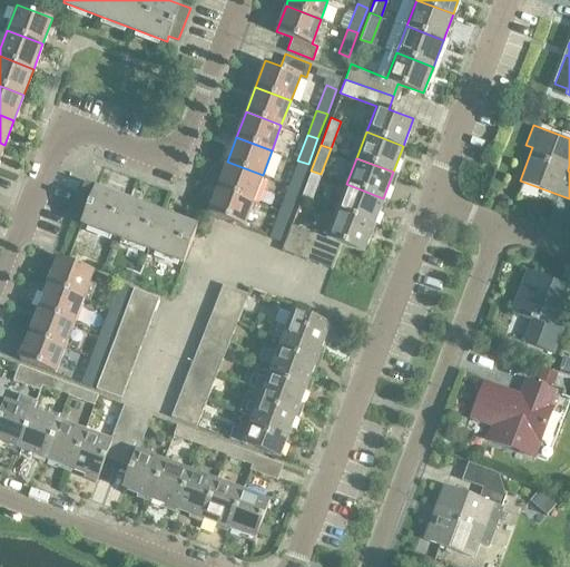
[(297,160),(288,184),(298,188),(308,164),(297,160)]
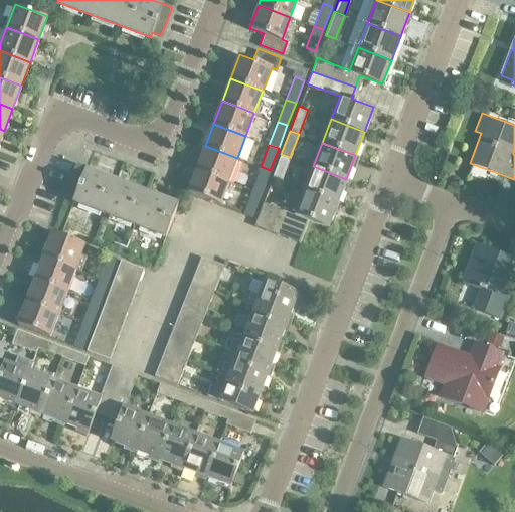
[(196,168),(228,180),(237,158),(205,146),(196,168)]
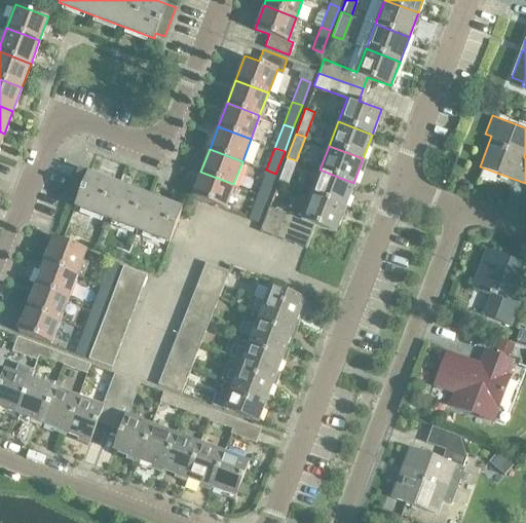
[(296,160),(287,157),(277,181),(287,185),(296,160)]
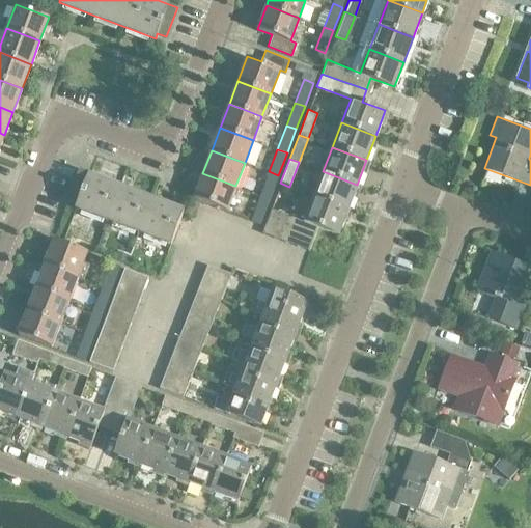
[(75,206),(171,243),(184,209),(78,168),(67,198),(77,201),(75,206)]
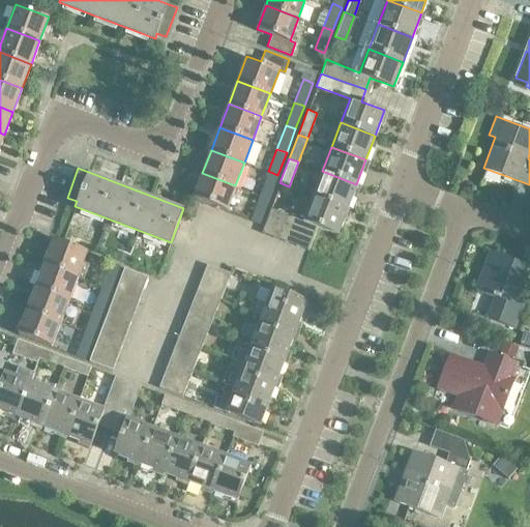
[(268,171),(260,195),(269,198),(277,175),(268,171)]
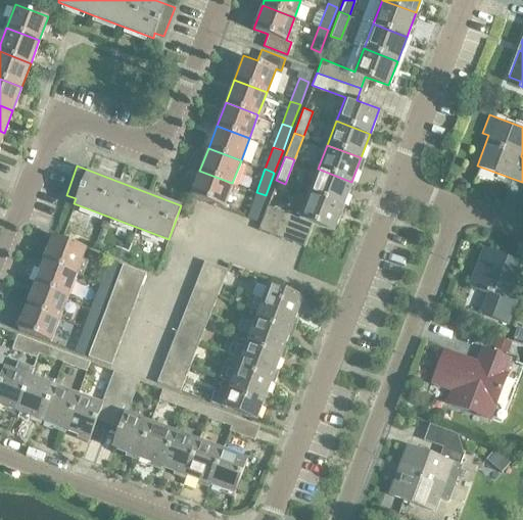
[(308,192),(342,205),(351,182),(318,169),(308,192)]
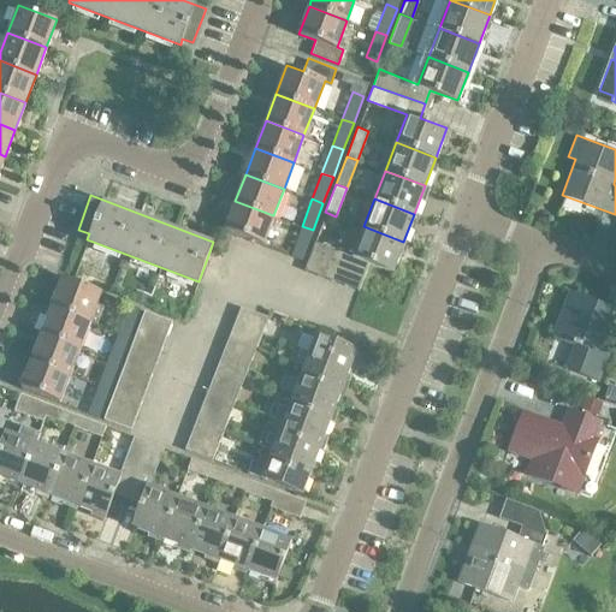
[(273,215),(235,201),(225,229),(262,244),(273,215)]
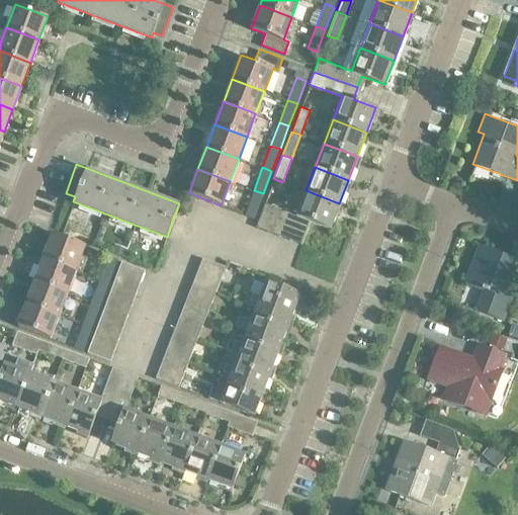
[(254,190),(245,213),(254,218),(263,193),(254,190)]
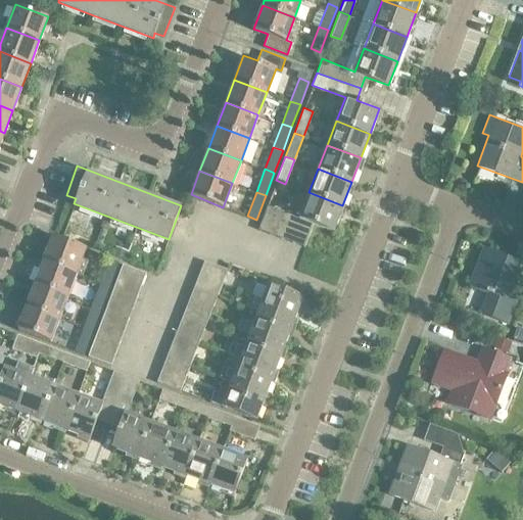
[(342,205),(308,192),(300,216),(291,213),(282,236),(304,245),(313,222),(333,230),(342,205)]
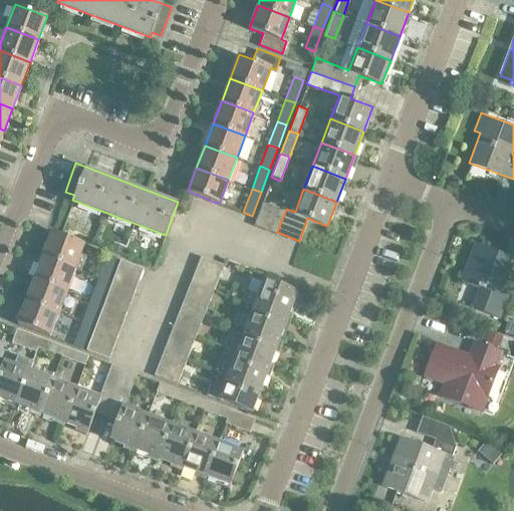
[(262,200),(254,224),(265,228),(274,204),(262,200)]
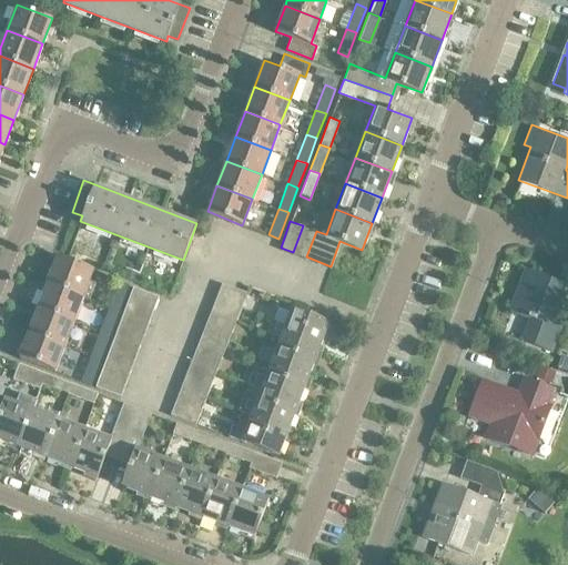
[(293,252),(306,256),(316,231),(303,225),(293,252)]
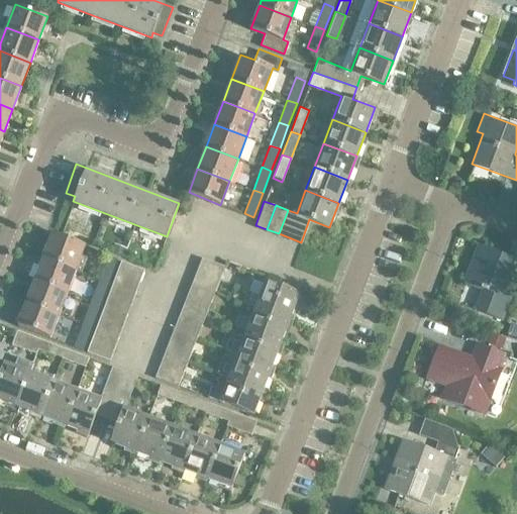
[(85,244),(53,232),(43,257),(76,269),(85,244)]
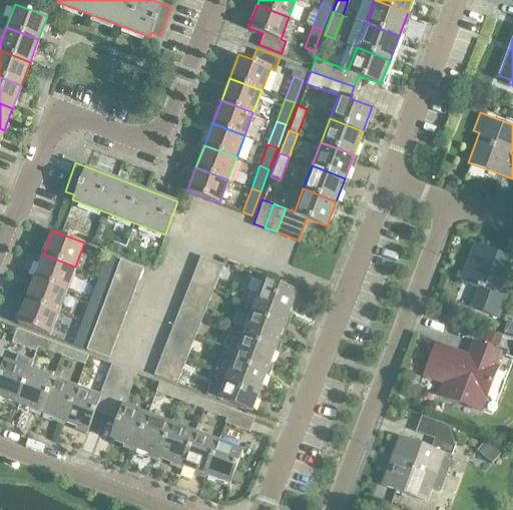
[(471,306),(498,316),(509,287),(498,282),(509,253),(475,240),(460,279),(479,286),(471,306)]
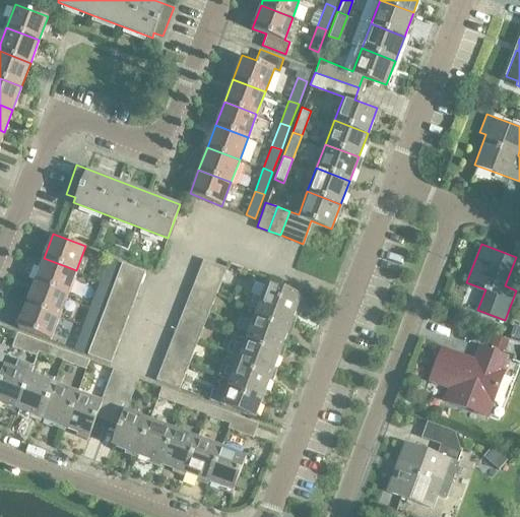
[(109,256),(100,279),(109,282),(117,259),(109,256)]
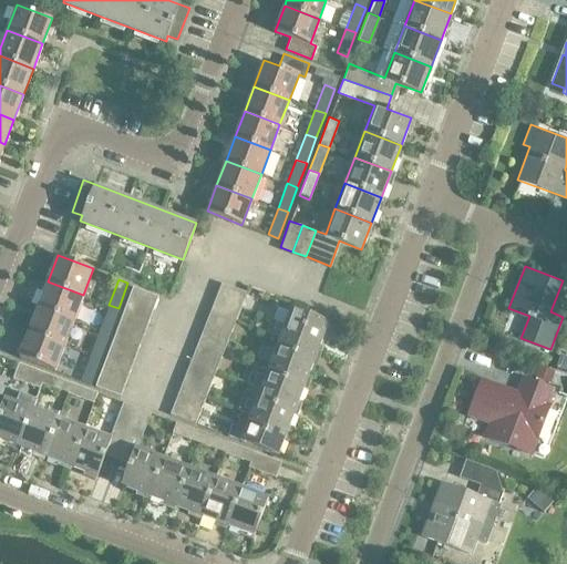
[(210,308),(236,318),(247,290),(222,280),(210,308)]
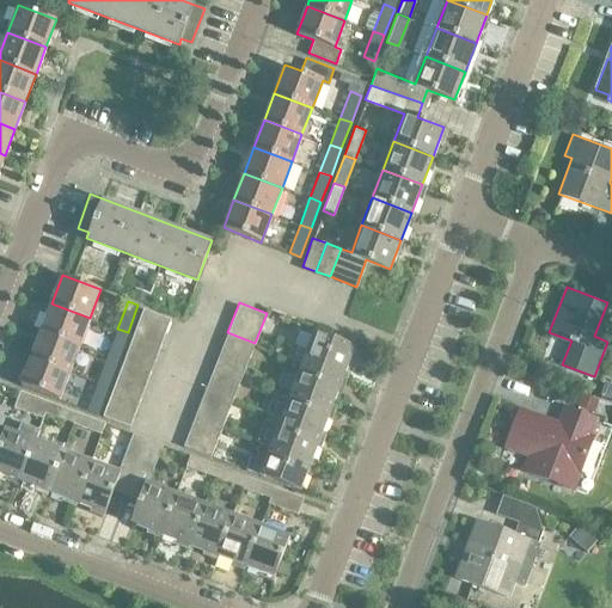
[(41,330),(80,344),(90,318),(51,304),(41,330)]
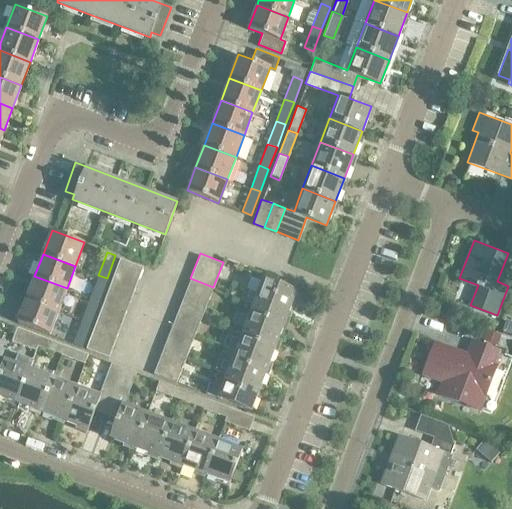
[(115,269),(138,277),(143,265),(120,257),(115,269)]
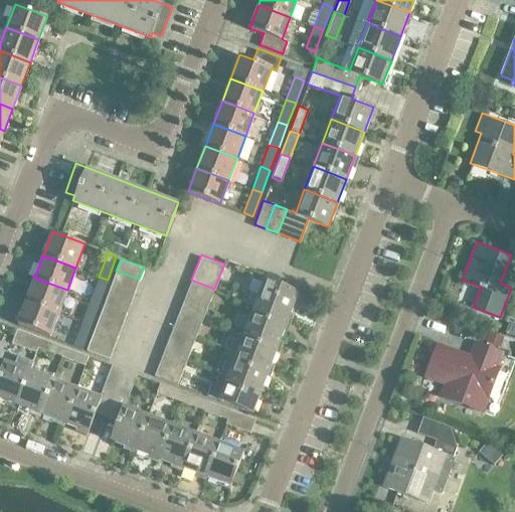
[(112,282),(135,291),(139,279),(116,271),(112,282)]
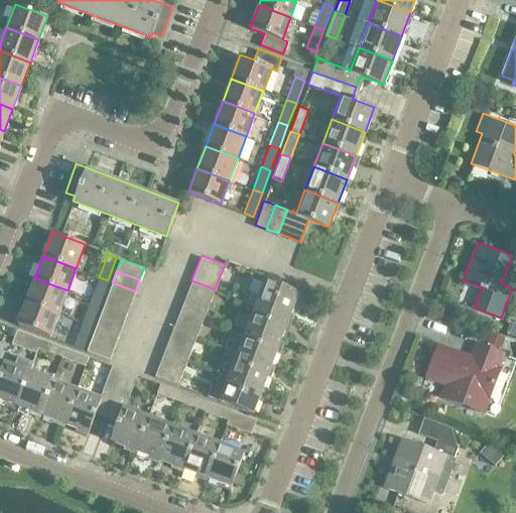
[(99,277),(91,299),(100,302),(108,280),(99,277)]
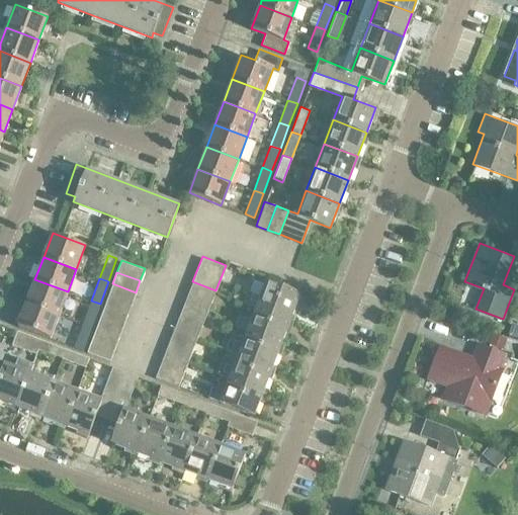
[(68,291),(34,279),(26,302),(59,314),(68,291)]
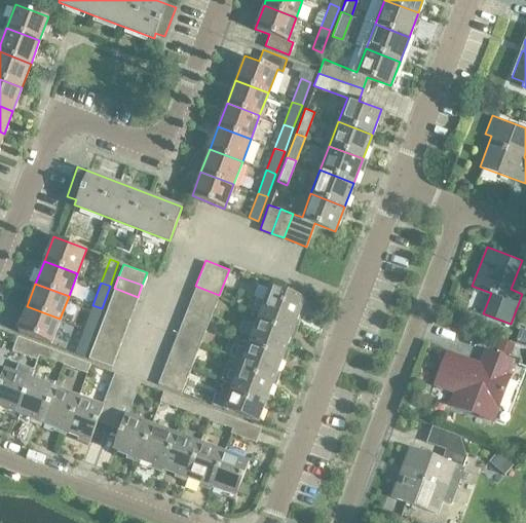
[(260,310),(295,323),(304,298),(269,285),(264,299),(251,295),(247,305),(260,310)]
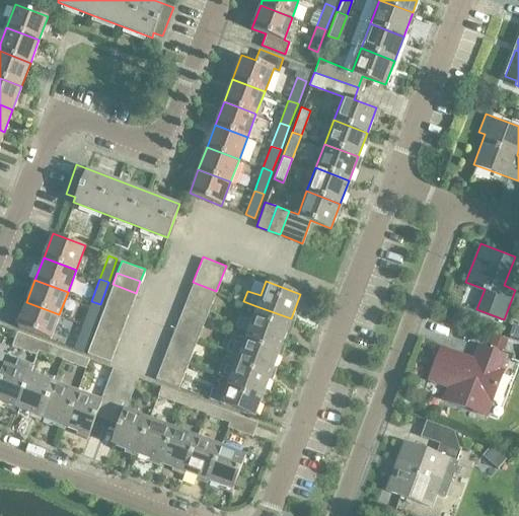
[(183,305),(207,314),(216,291),(193,282),(183,305)]
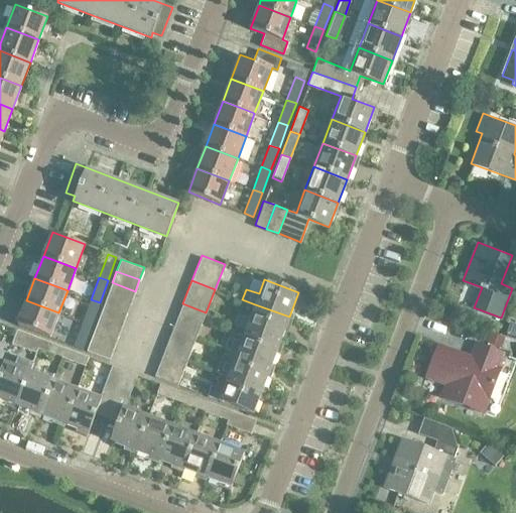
[(108,294),(131,302),(135,291),(112,282),(108,294)]
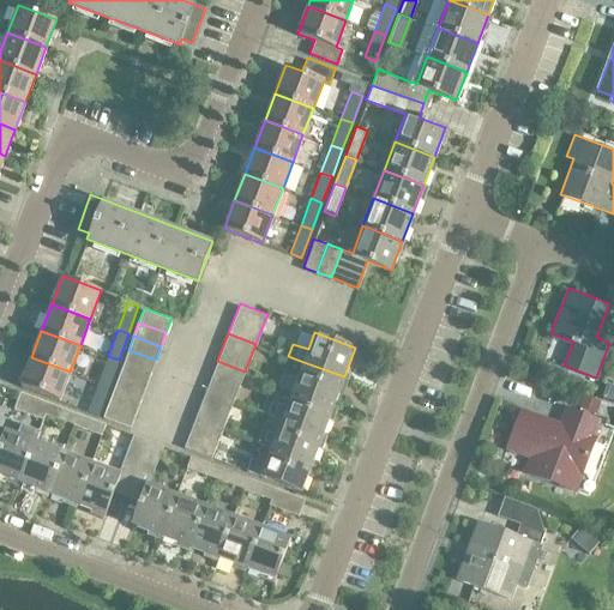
[(122,363),(151,373),(156,360),(128,350),(122,363)]
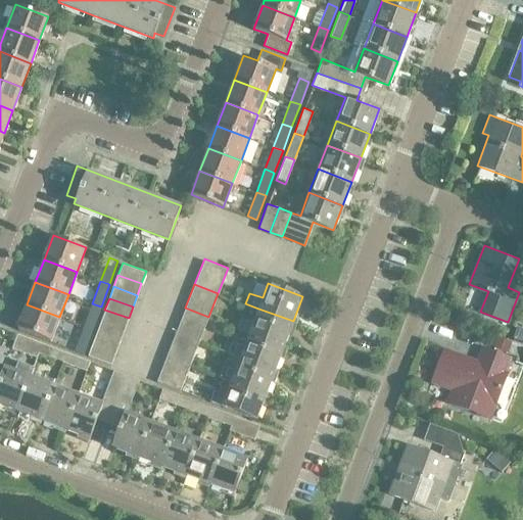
[(92,303),(84,326),(92,329),(101,306),(92,303)]
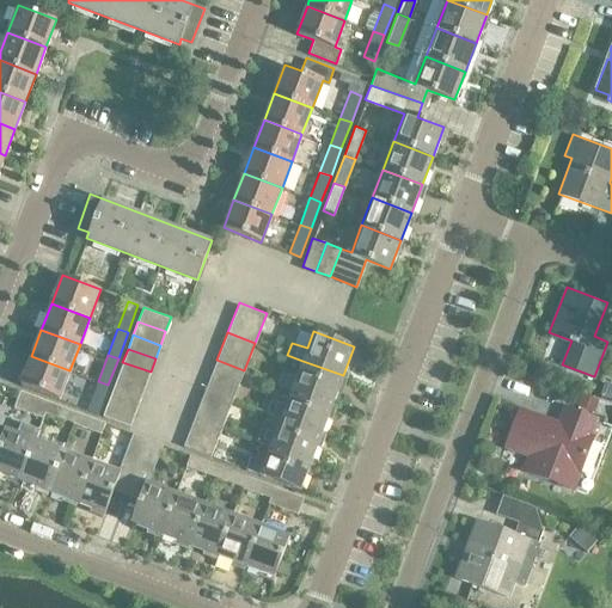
[(20,384),(59,398),(69,370),(31,356),(20,384)]
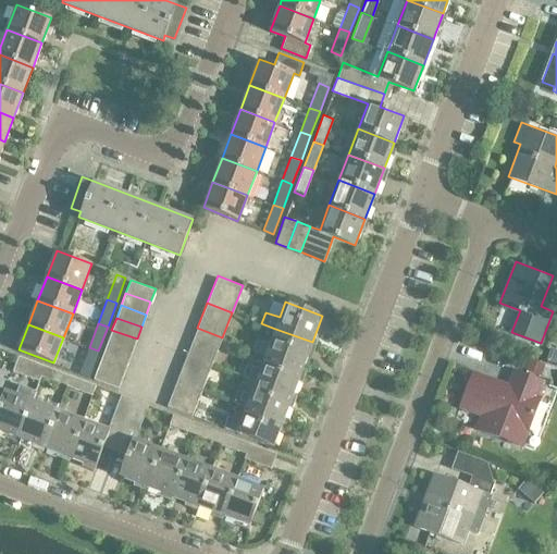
[(187,354),(212,364),(222,337),(197,328),(187,354)]
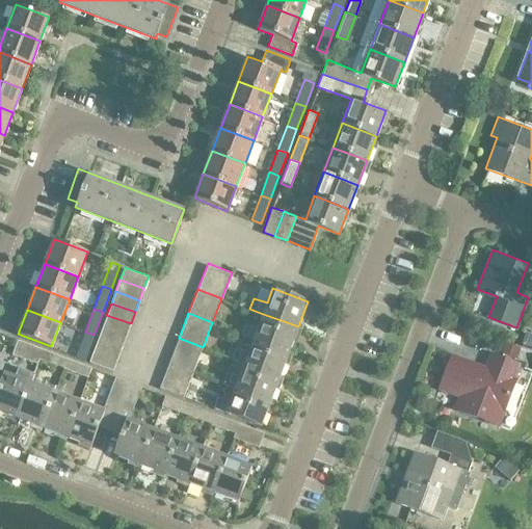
[(254,338),(289,350),(298,326),(263,314),(258,327),(244,322),(240,334),(254,339),(254,338)]
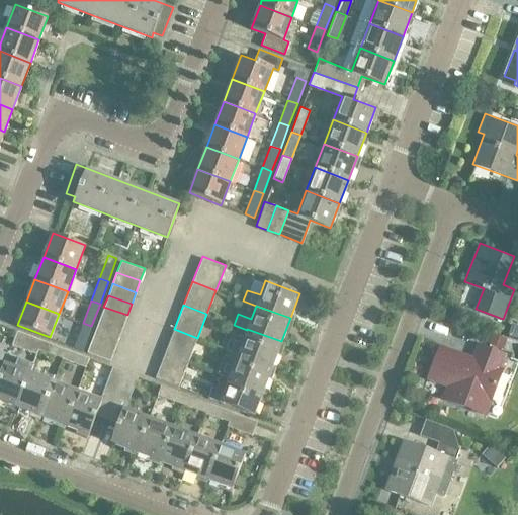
[(99,318),(123,326),(127,315),(103,307),(99,318)]
